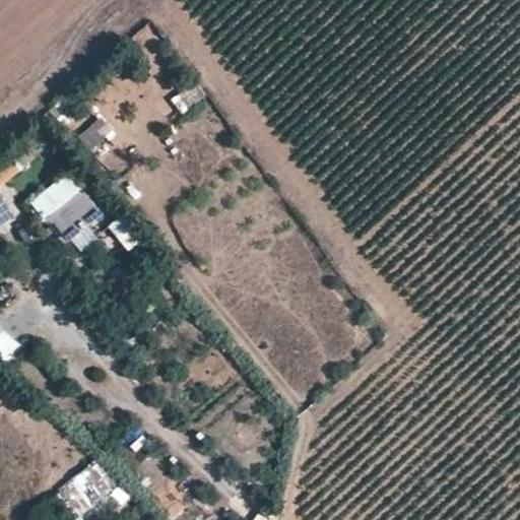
[(180,115),(209,100),(200,83),(172,99),(180,115)]
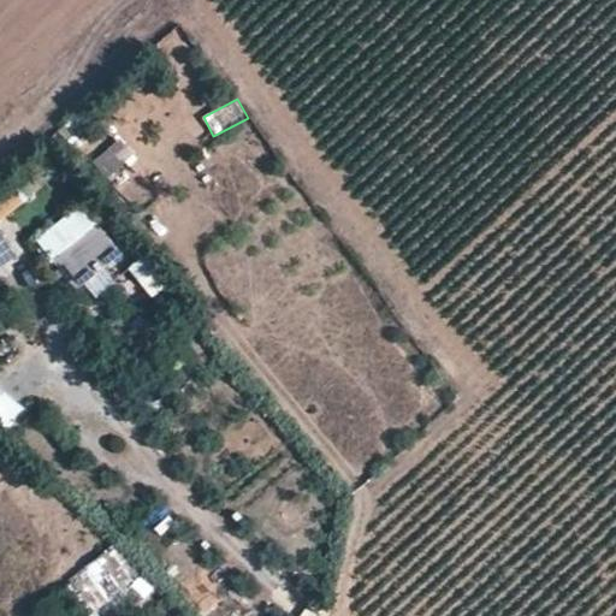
[(114,185),(141,161),(122,140),(94,164),(114,185)]
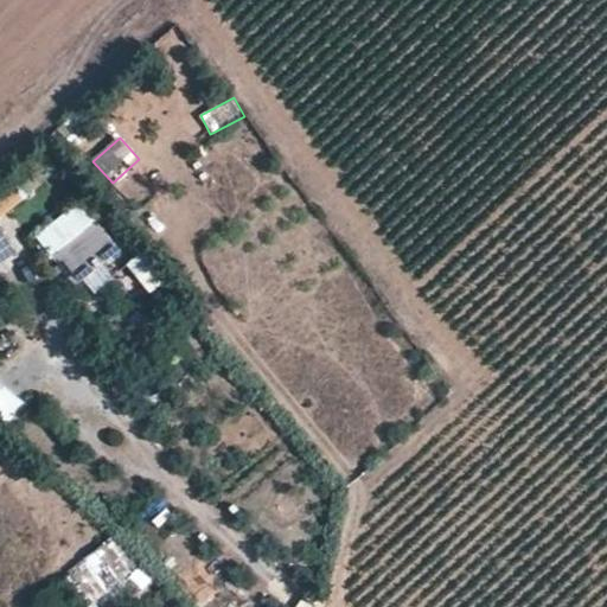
[(0,218),(29,200),(17,184),(0,195),(0,218)]
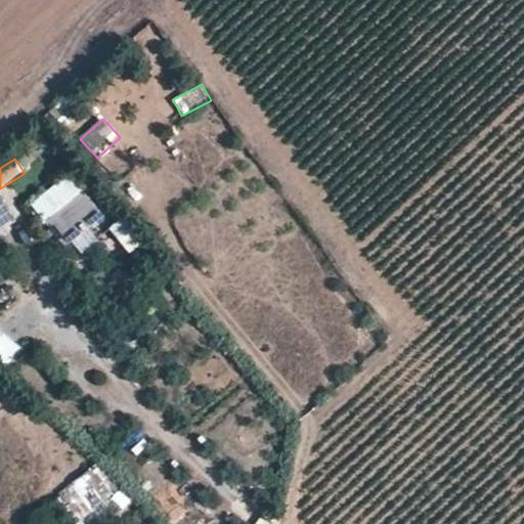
[(32,203),(57,238),(98,210),(73,173),(32,203)]
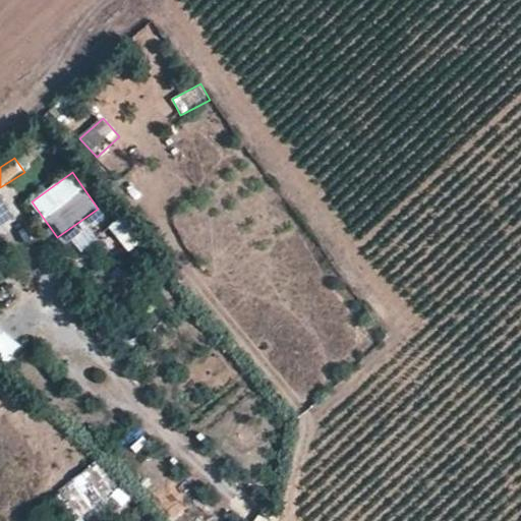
[(0,229),(15,218),(0,197),(0,229)]
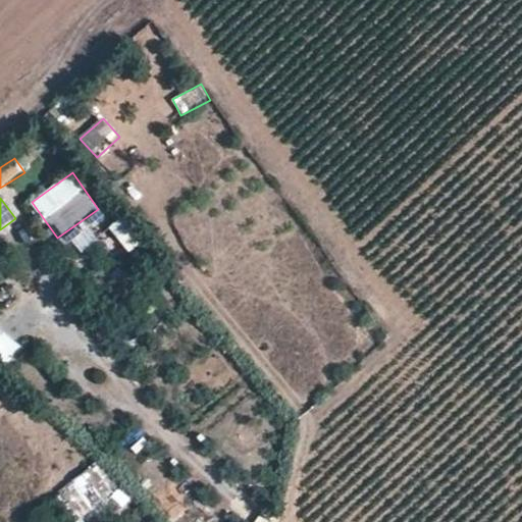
[(127,253),(144,244),(127,215),(110,224),(127,253)]
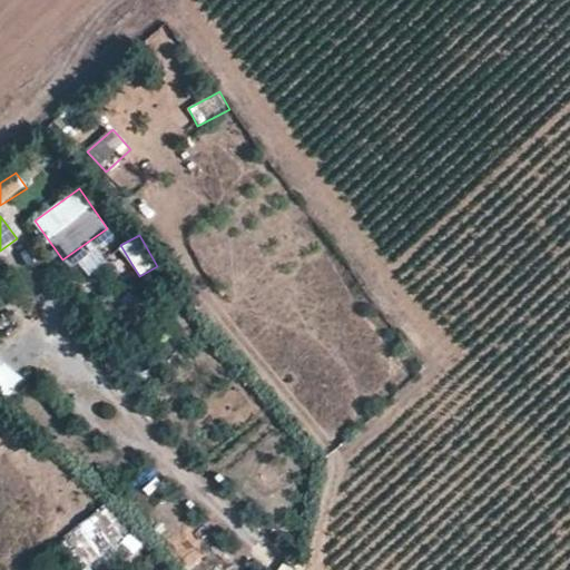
[(0,355),(0,389),(13,396),(28,371),(0,355)]
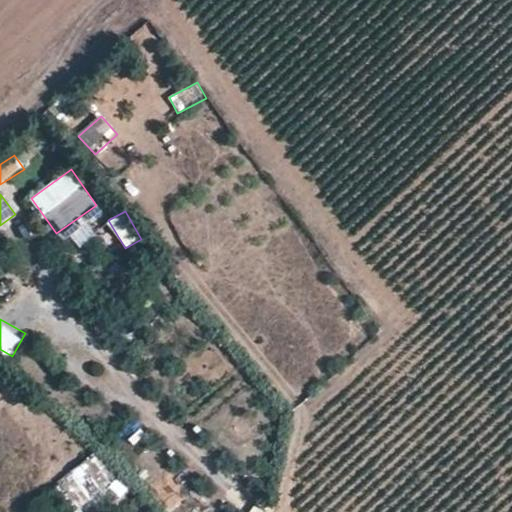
[(96,451),(51,489),(71,511),(92,511),(124,485),(96,451)]
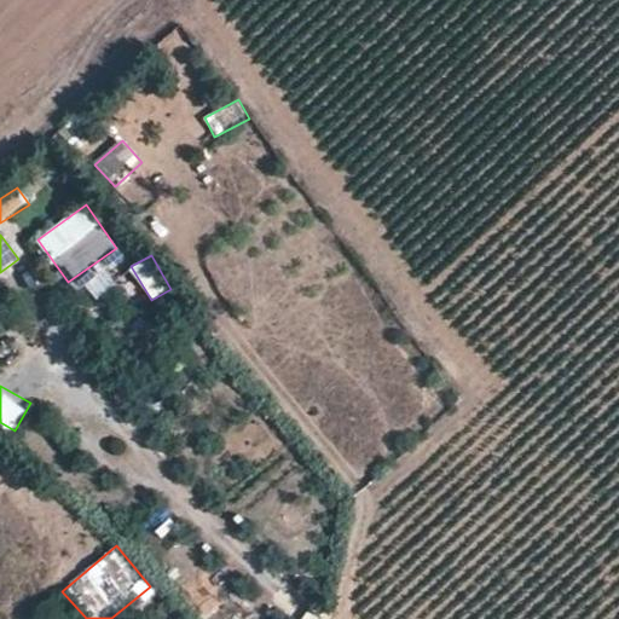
[(187,583),(195,613),(238,601),(233,582),(209,588),(207,577),(187,583)]
